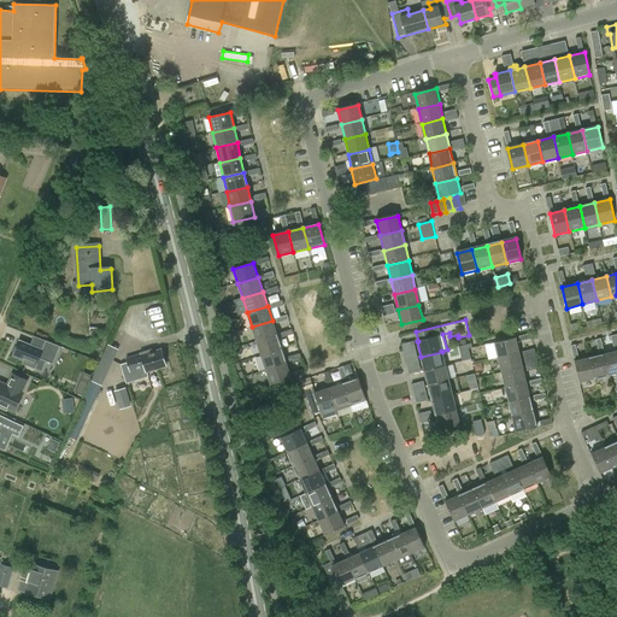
[(252,327),(257,341),(276,335),(272,321),(252,327)]
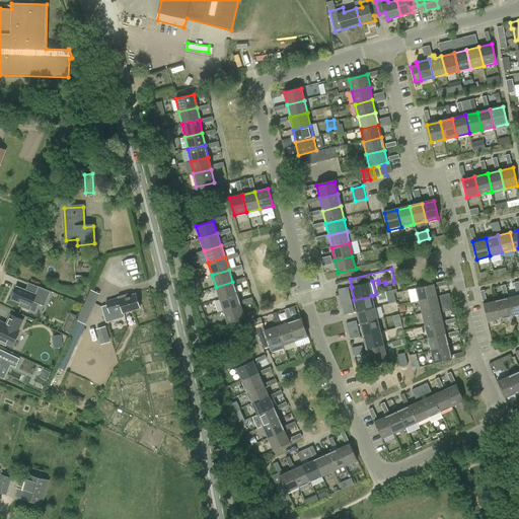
[(216,287),(220,299),(236,294),(232,282),(216,287)]
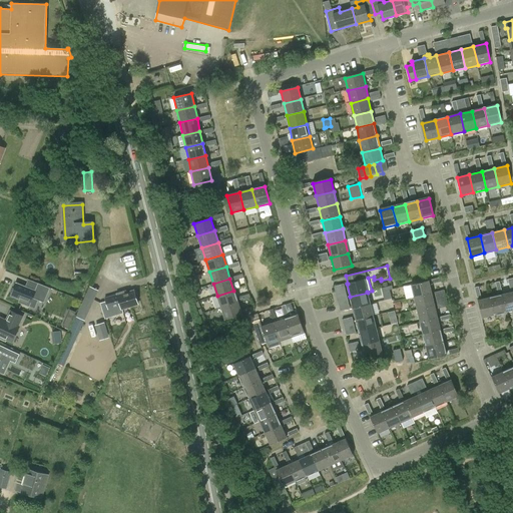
[(411,286),(414,299),(432,295),(429,282),(411,286)]
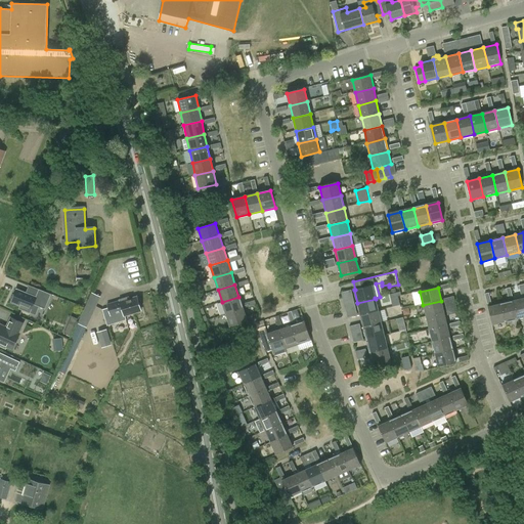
[(19,305),(18,308),(30,313),(34,305),(45,309),(51,294),(39,289),(36,296),(16,289),(11,302),(19,305)]
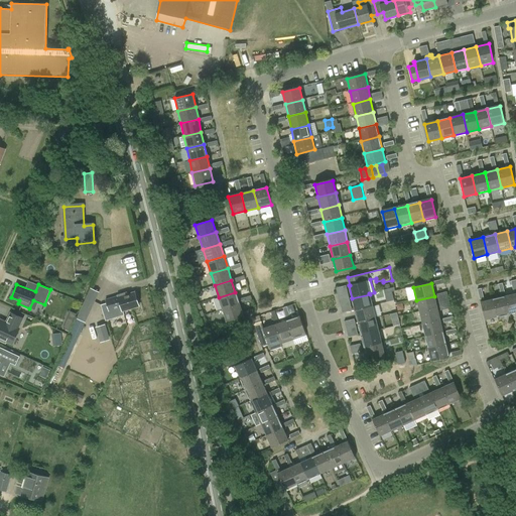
[(395,298),(392,287),(384,289),(387,300),(395,298)]
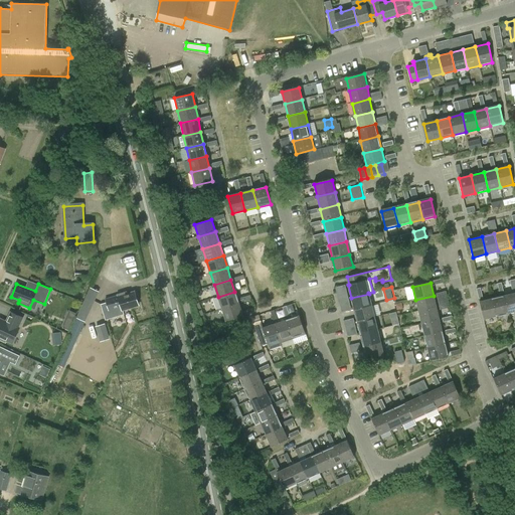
[(123,310),(139,306),(135,292),(127,295),(126,292),(117,295),(118,296),(106,299),(106,302),(101,304),(103,313),(109,311),(122,307),(123,310)]
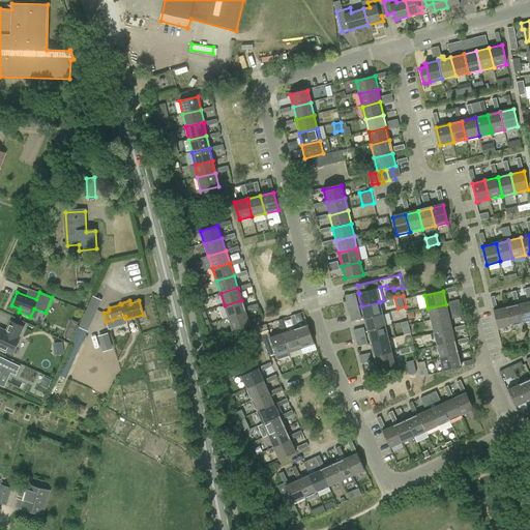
[(225,305),(228,318),(245,312),(241,300),(225,305)]
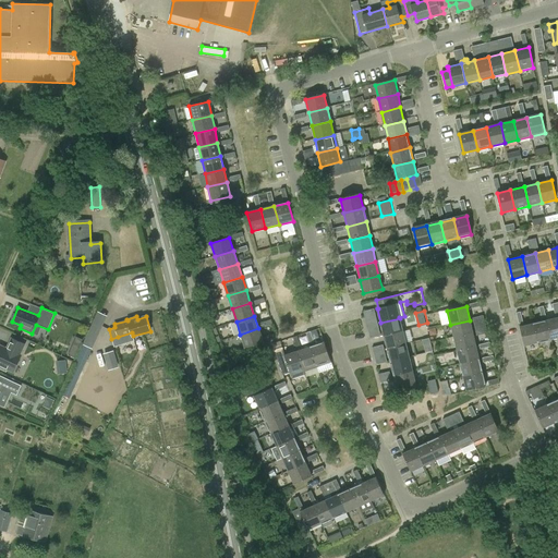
[(380,323),(384,336),(403,331),(400,318),(380,323)]
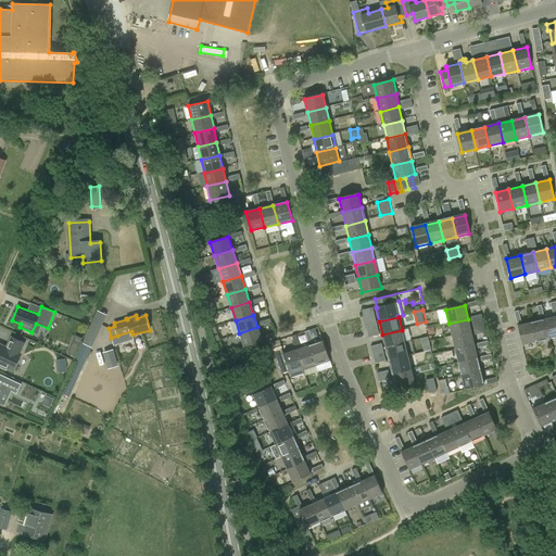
[(550,339),(555,337),(555,317),(545,320),(550,339)]
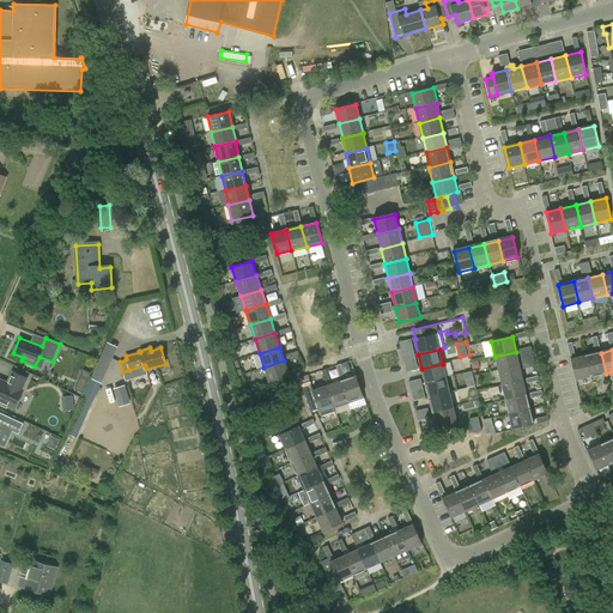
[(516,352),(495,357),(498,371),(520,366),(516,352)]
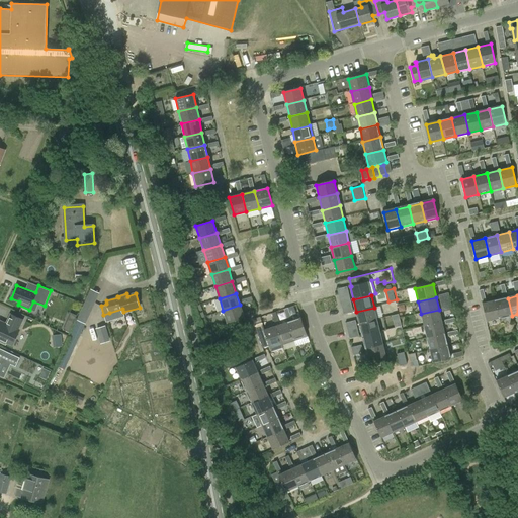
[(508,298),(495,301),(499,319),(512,316),(508,298)]
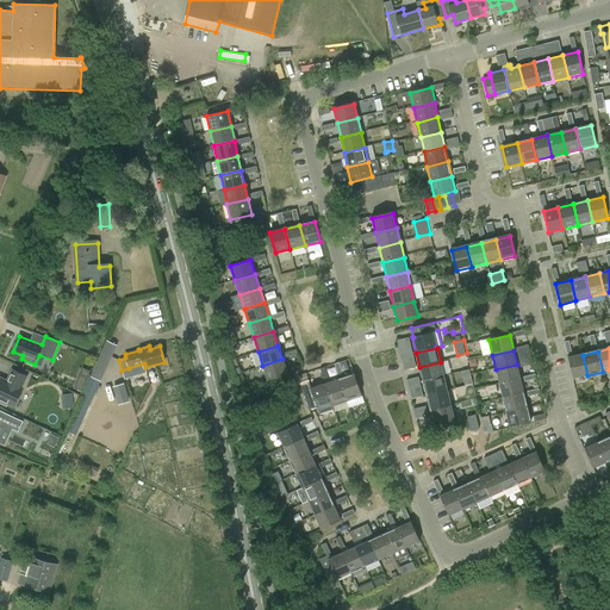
[(91,377),(100,380),(111,356),(103,353),(91,377)]
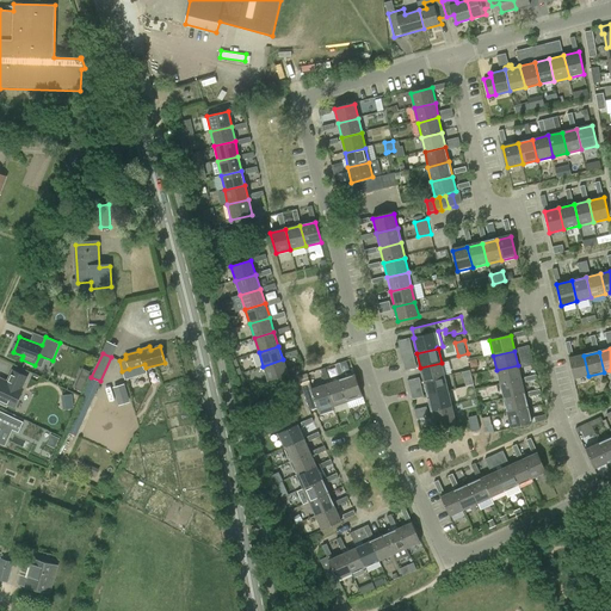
[(588,376),(584,356),(569,358),(574,380),(588,376)]
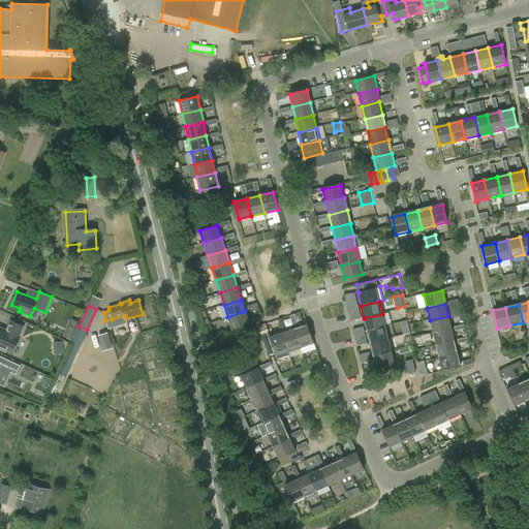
[(249,324),(245,311),(227,317),(231,330),(249,324)]
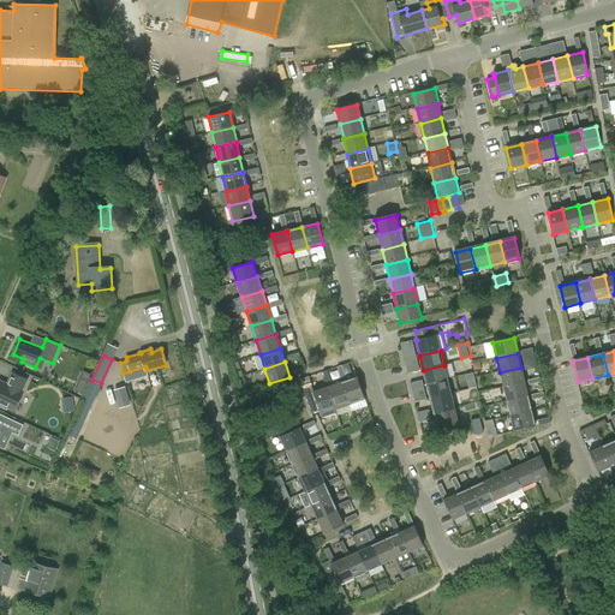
[(423,370),(427,384),(448,380),(445,365),(423,370)]
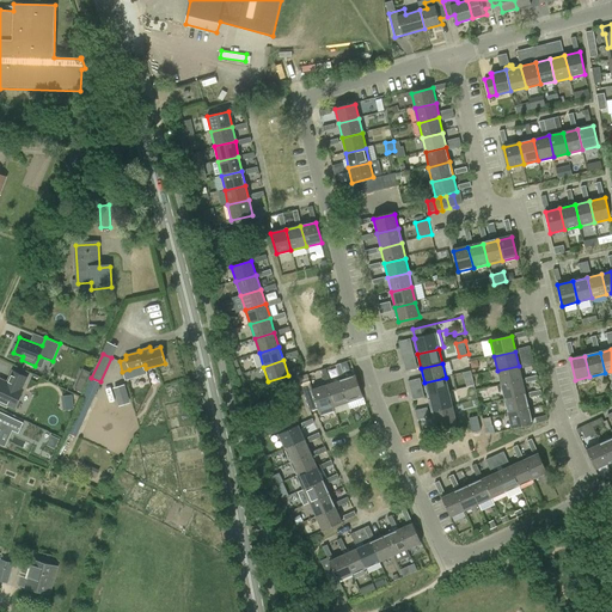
[(501,383),(501,385),(522,380),(519,366),(497,371),(491,372),(495,384),(501,383)]
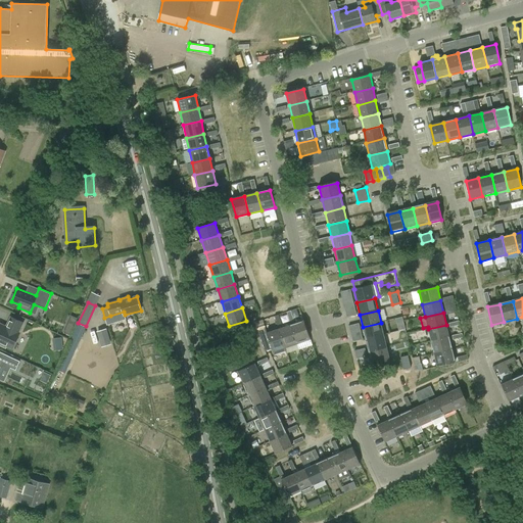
[(12,348),(18,333),(17,333),(22,322),(10,317),(7,324),(8,324),(7,328),(0,324),(0,345),(5,347),(6,345),(12,348)]
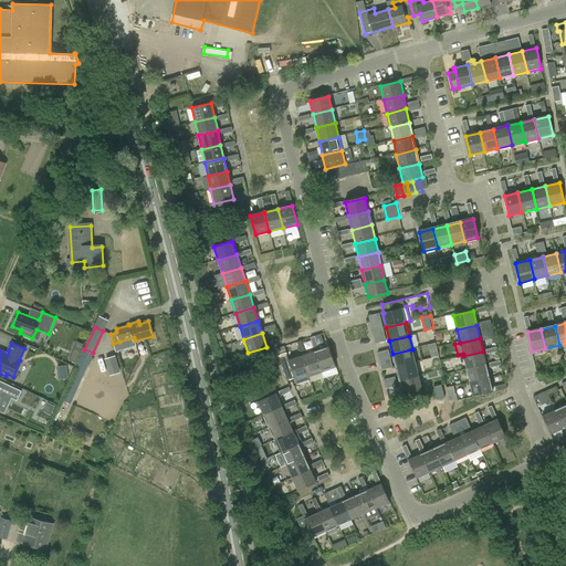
[(315,350),(322,370),(336,366),(329,346),(315,350)]
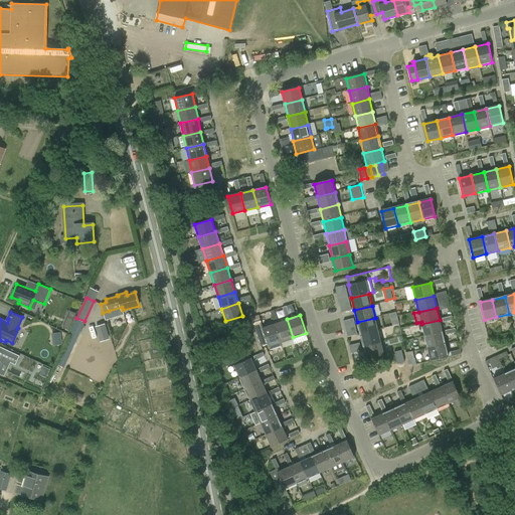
[(357,322),(360,335),(377,330),(375,318),(357,322)]
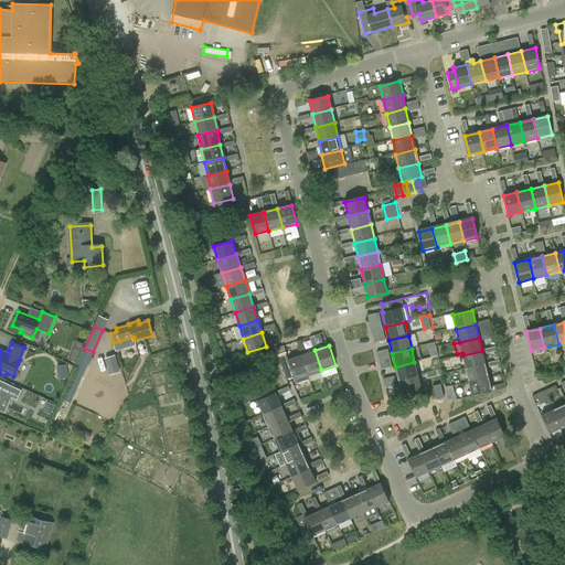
[(308,374),(321,370),(315,350),(301,355),(308,374)]
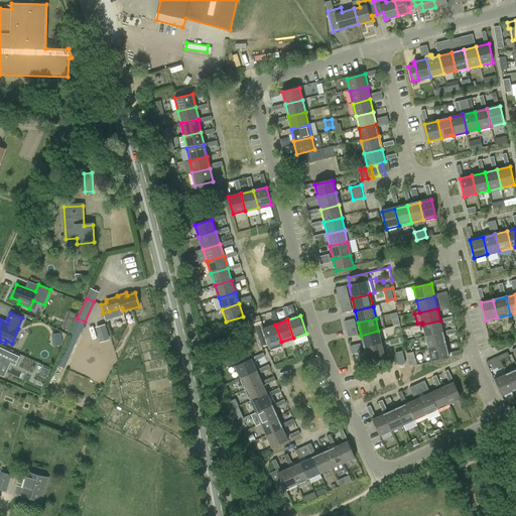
[(281,342),(275,325),(263,329),(260,320),(253,323),(261,347),(268,344),(270,350),(282,346),(281,342)]
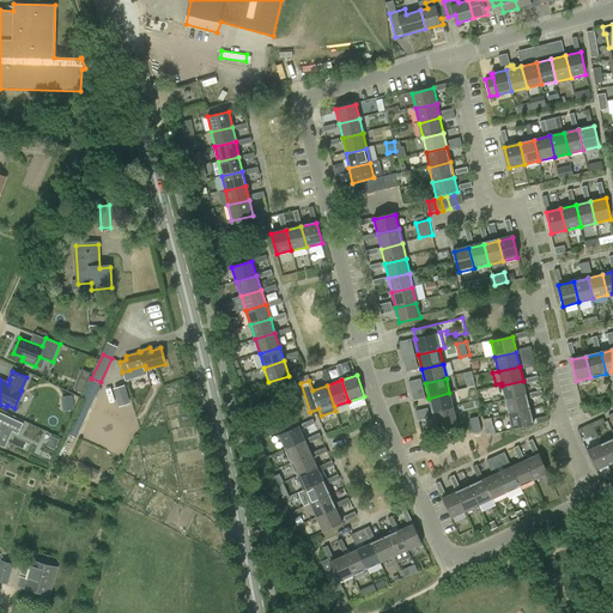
[(523,381),(502,386),(505,401),(527,395),(523,381)]
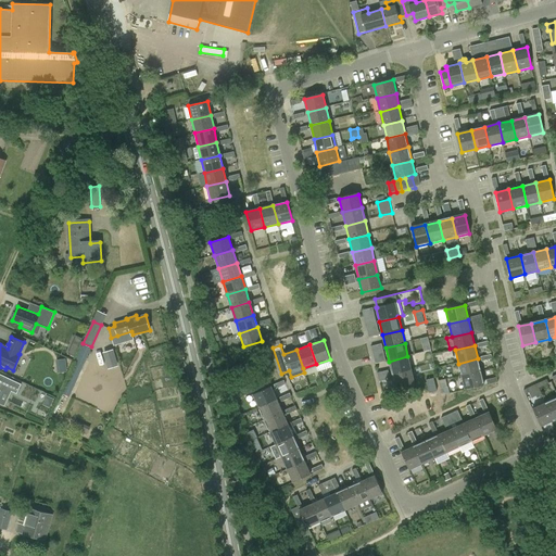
[(104,351),(108,367),(118,365),(115,349),(104,351)]
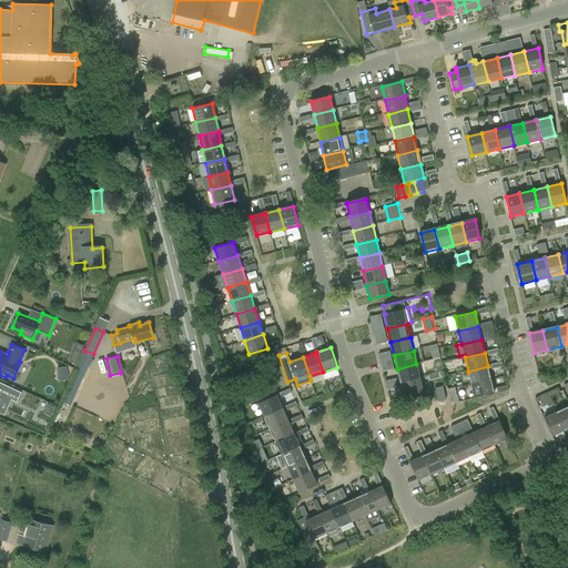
[(397,369),(401,383),(419,378),(416,364),(397,369)]
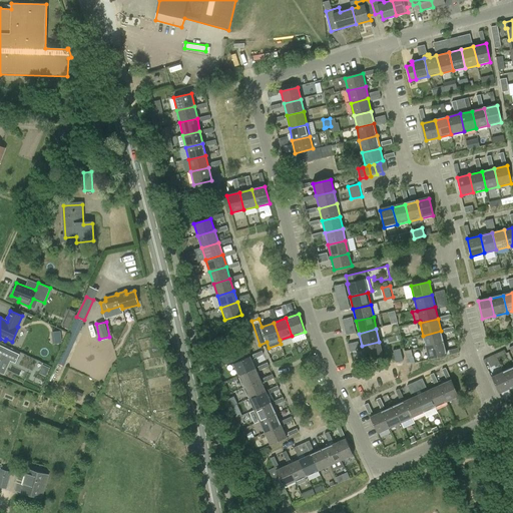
[(52,331),(53,343),(62,342),(61,330),(52,331)]
